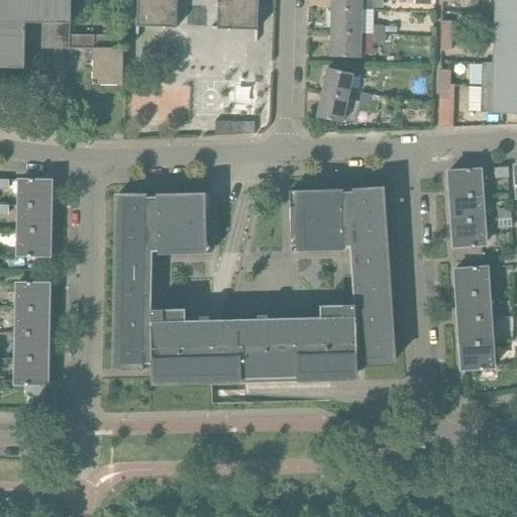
[(103,36),(70,35),(71,0),(0,0),(0,69),(24,70),(25,49),(93,50),(93,86),(123,87),(123,50),(125,50),(125,48),(122,47),(123,24),(109,24),(109,25),(103,25),(103,36)]
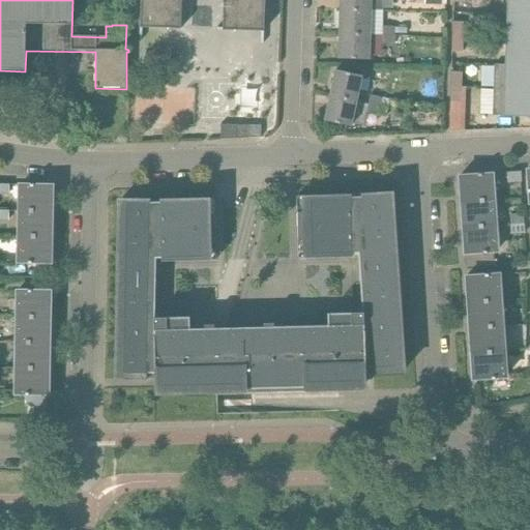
[(223,0),(223,1),(223,29),(217,29),(217,31),(261,32),(261,45),(264,45),(264,0),(140,0),(140,40),(142,40),(142,29),(181,30),(181,0),(223,0)]
